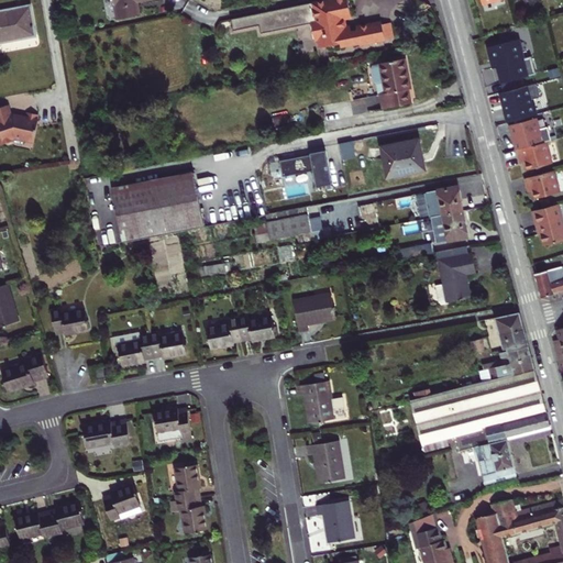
[(147,0),(113,0),(118,19),(141,14),(138,2),(136,0),(145,0),(146,0),(147,0)]
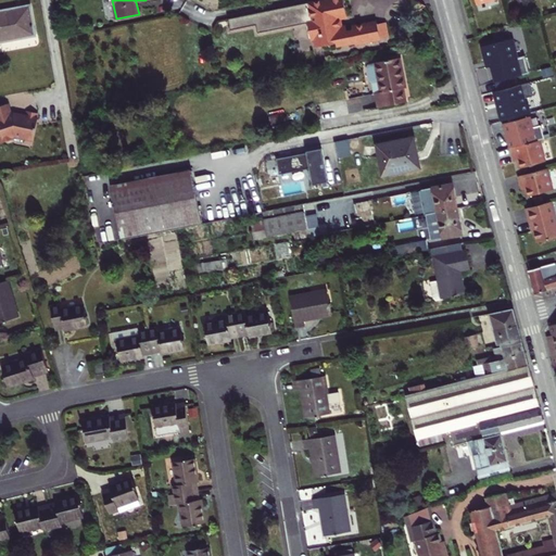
[(340,16),(342,17),(346,17),(343,0),(318,0),(308,2),(313,21),(307,22),(311,38),(316,37),(317,47),(338,42),(339,46),(355,42),(355,45),(380,40),(380,39),(377,24),(377,23),(352,27),(353,30),(346,32),(345,26),(340,27),(338,19),(340,16)]
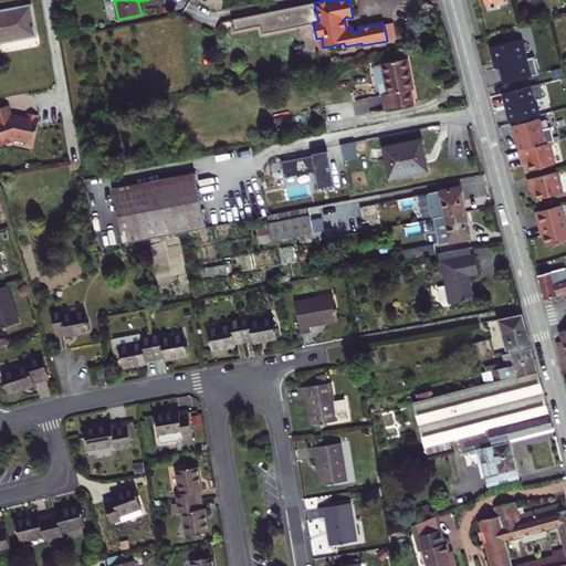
[(0,11),(0,42),(35,35),(30,7),(0,11)]
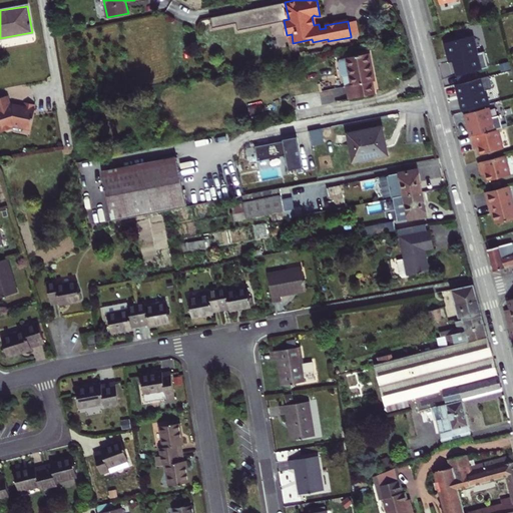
[(356,20),(348,22),(351,36),(359,34),(357,28),(356,20)]
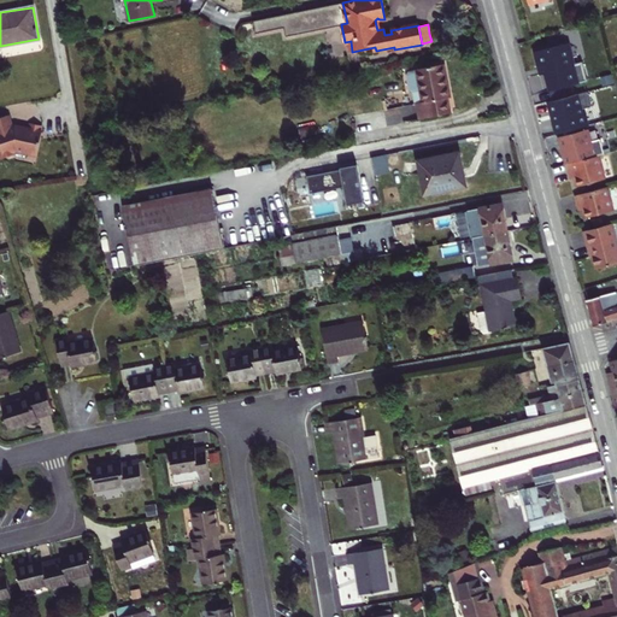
[(40,42),(0,47),(0,56),(41,52),(40,42)]
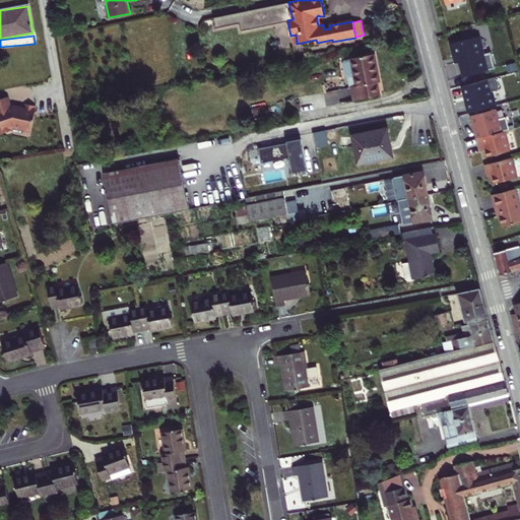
[(479,37),(452,45),(457,63),(462,62),(466,76),(496,68),(492,52),(484,54),(479,37)]
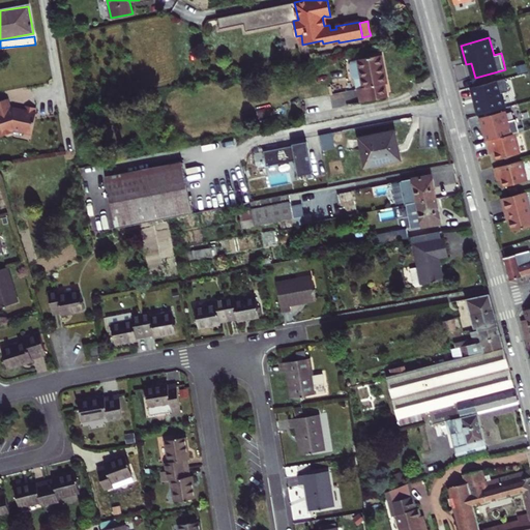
[(386,77),(381,55),(352,61),(350,63),(352,75),(355,77),(356,76),(360,76),(363,88),(358,89),(361,102),(387,97),(385,84),(387,84),(386,77)]
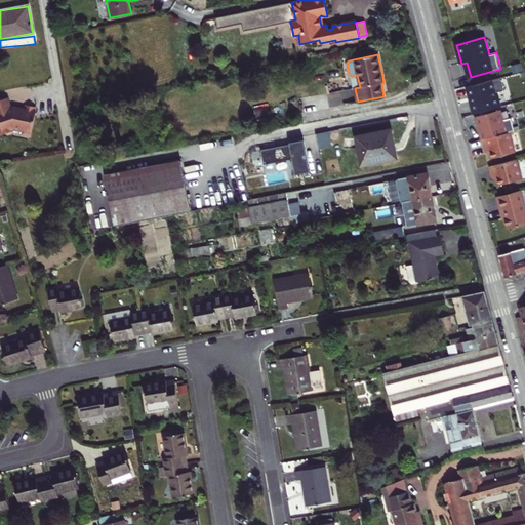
[(13,130),(15,128),(33,125),(29,106),(28,107),(27,101),(16,103),(17,108),(7,110),(4,112),(0,107),(0,132),(6,139),(14,132),(13,130)]
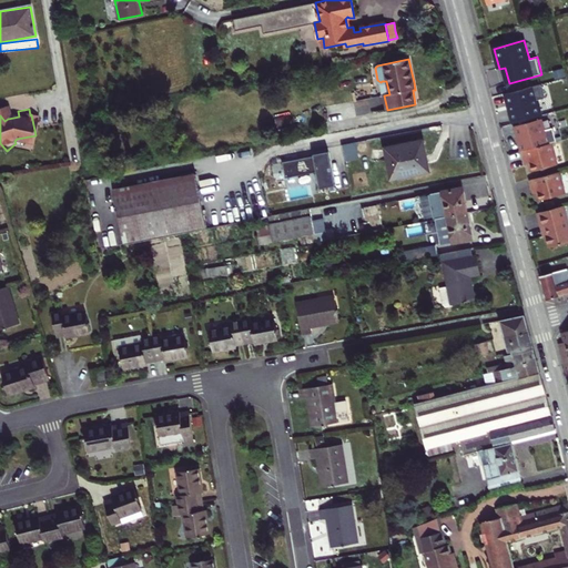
[(521,151),(551,143),(557,142),(553,128),(545,130),(541,120),(515,127),(521,151)]
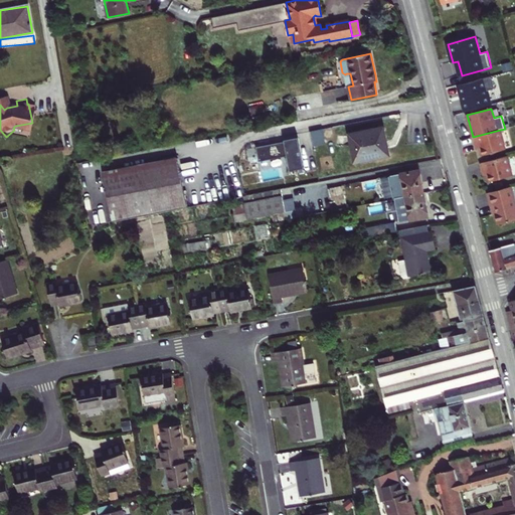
[(383,128),(350,135),(355,162),(388,155),(386,142),(383,128)]
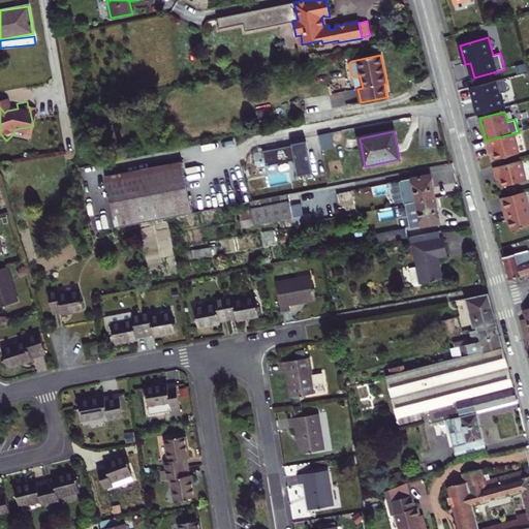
[(332,133),(318,135),(321,151),(335,149),(332,133)]
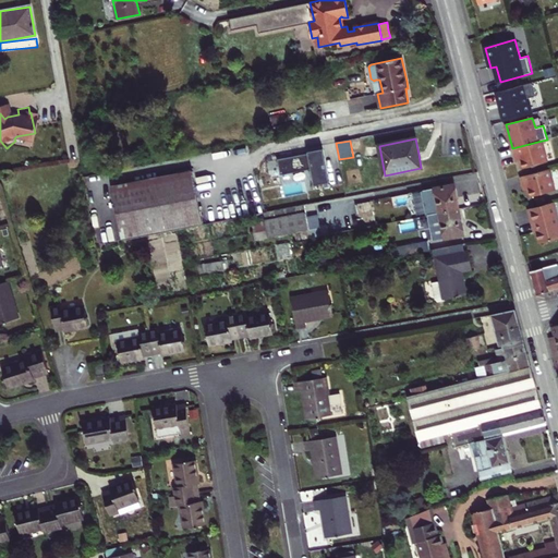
[(542,141),(512,148),(514,157),(521,155),(522,160),(520,161),(522,169),(548,161),(542,141)]
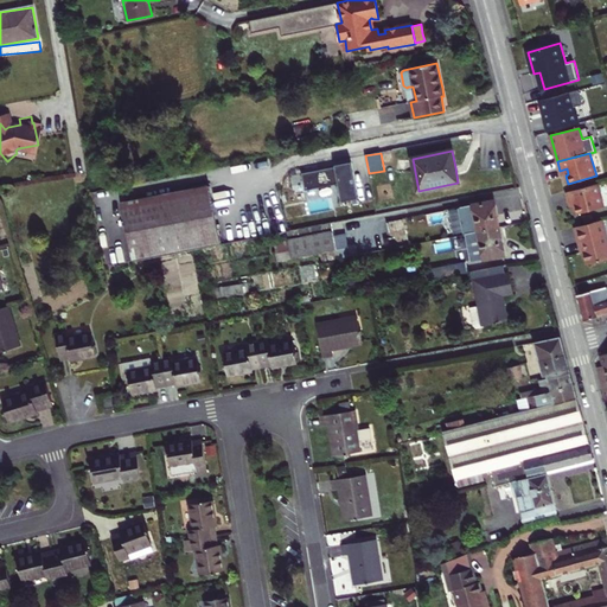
[(343,202),(359,198),(352,163),(302,173),(306,190),(339,184),(343,202)]
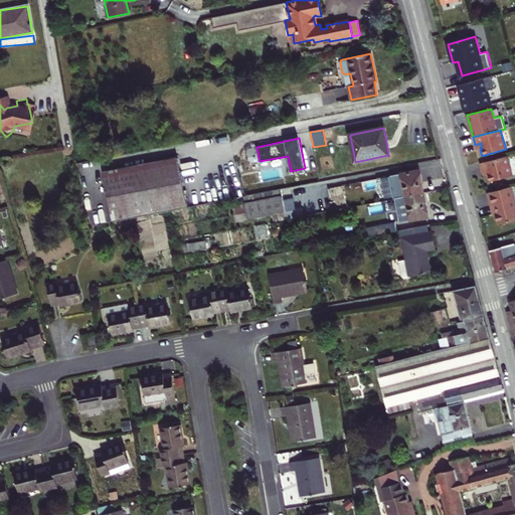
[(163,161),(104,172),(113,221),(187,207),(178,158),(172,159),(171,156),(163,158),(163,161)]
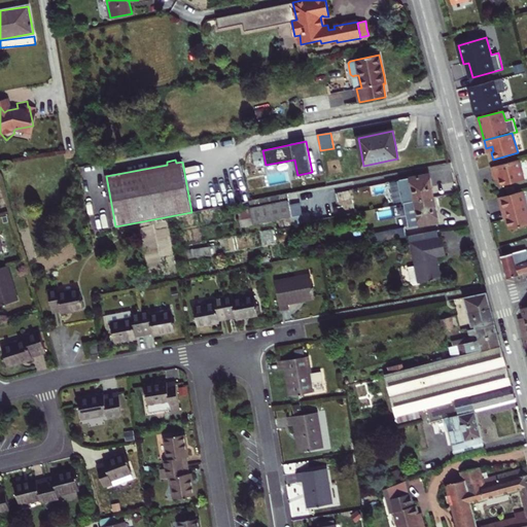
[(500,186),(525,180),(519,160),(491,167),(493,175),(499,173),(500,178),(499,179),(500,186)]
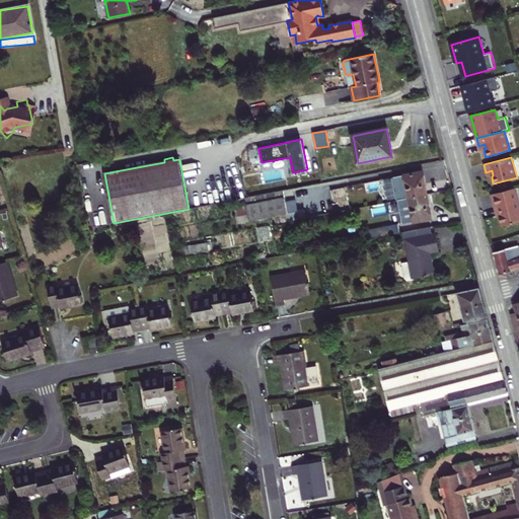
[(397,176),(402,199),(427,195),(424,180),(423,171),(397,176)]
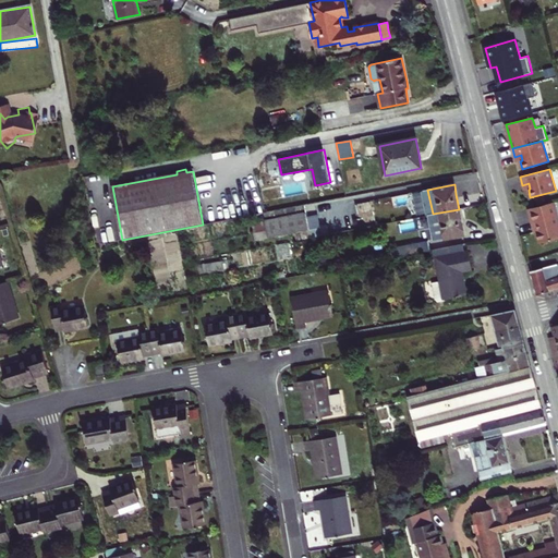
[(557,238),(557,219),(554,202),(529,208),(531,219),(532,225),(534,225),(540,243),(557,238)]
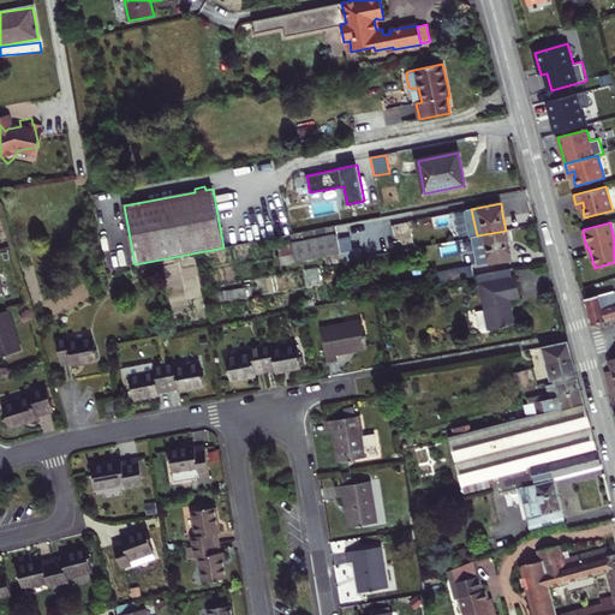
[(291,234),(293,243),(297,262),(324,256),(327,266),(342,262),(336,226),(291,234)]
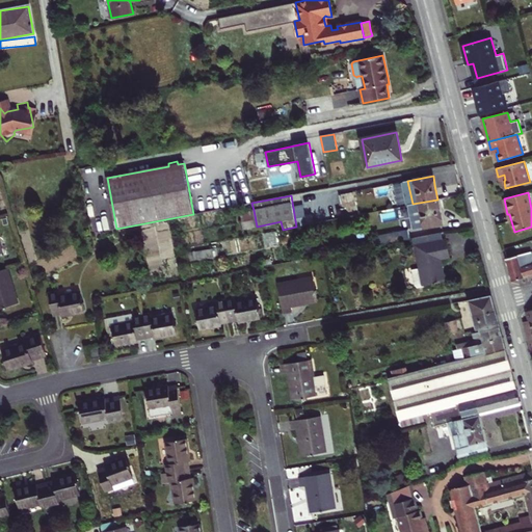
[(414,211),(417,229),(443,223),(440,211),(437,200),(413,204),(414,211)]
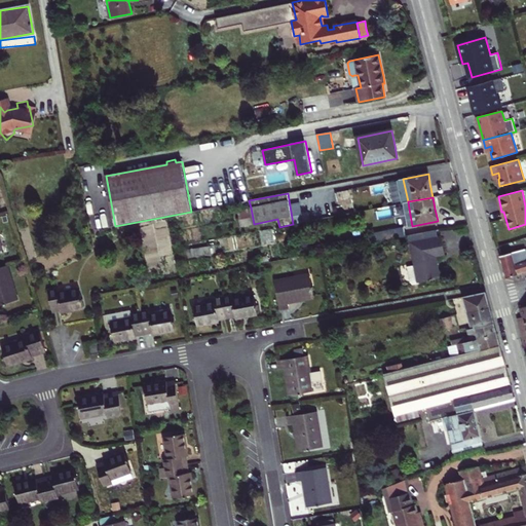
[(402,211),(409,209),(408,201),(400,203),(402,211)]
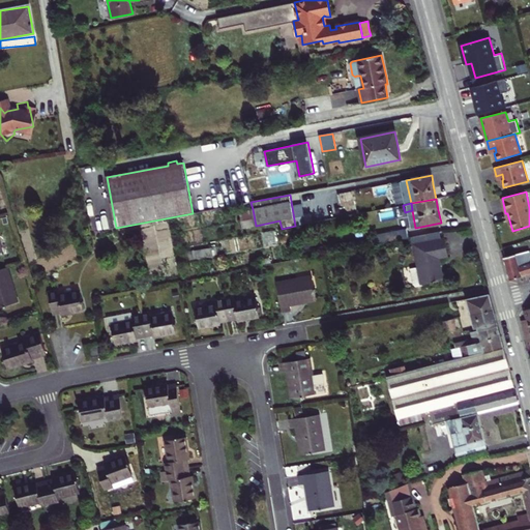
[(242,228),(256,226),(253,209),(239,211),(242,228)]
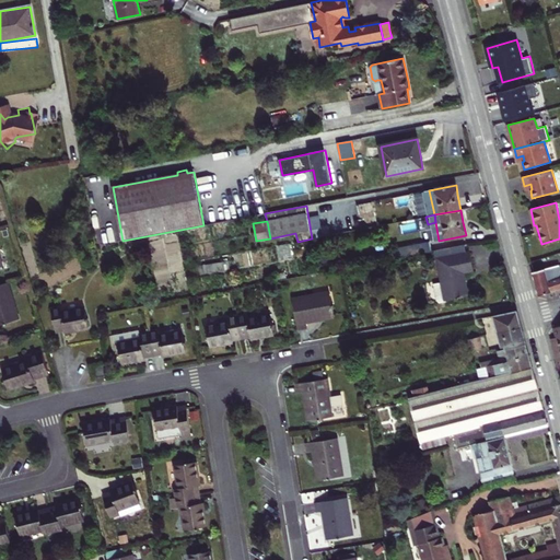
[(394,258),(428,252),(432,252),(430,243),(392,249),(394,258)]
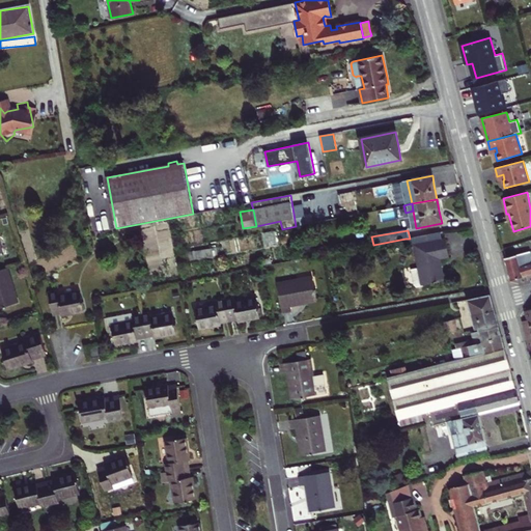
[(444,240),(443,241),(441,232),(410,239),(412,247),(415,246),(419,268),(412,269),(414,284),(417,285),(443,281),(440,267),(439,258),(448,256),(444,240)]
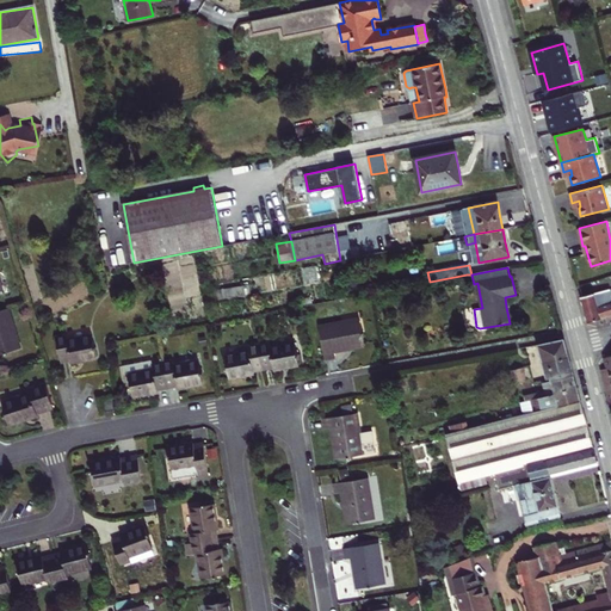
[(250,285),(217,291),(218,300),(251,294),(250,285)]
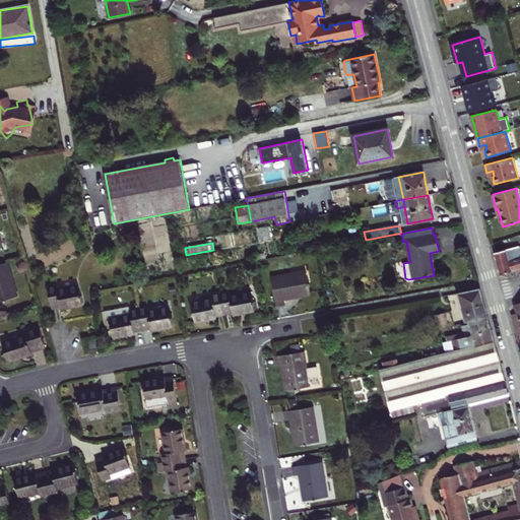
[(519,268),(519,251),(519,247),(495,253),(497,261),(501,274),(519,268)]
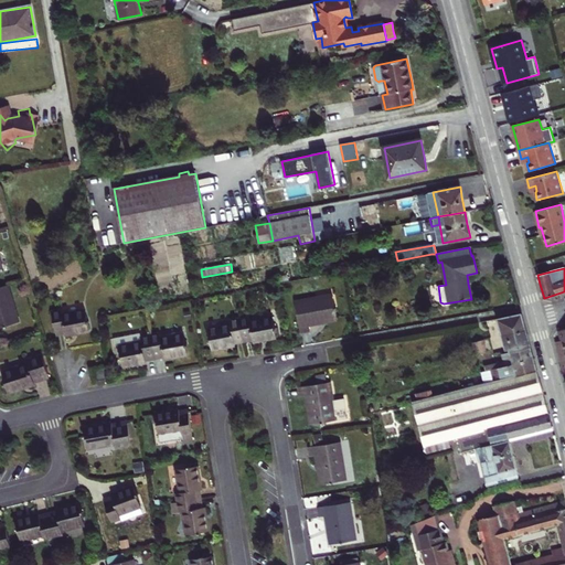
[(0,328),(19,322),(8,285),(0,287),(0,328)]
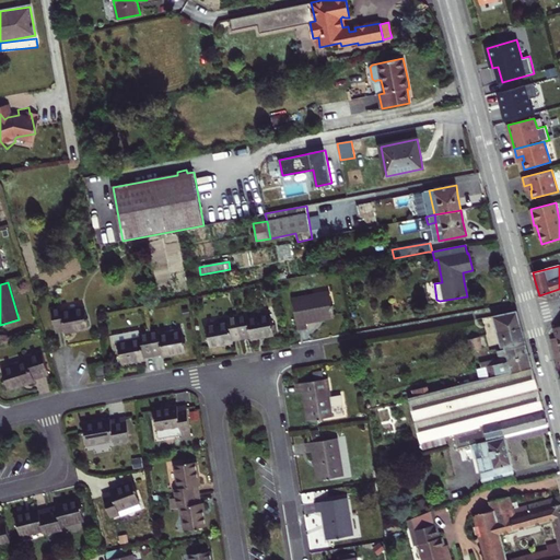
[(329,292),(292,300),(298,330),(307,328),(306,322),(335,316),(329,292)]
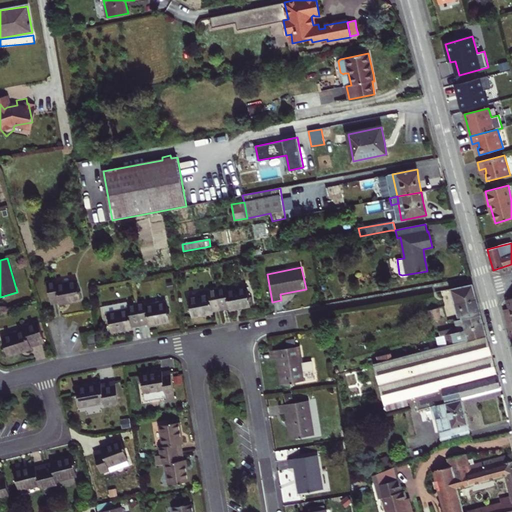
[(81,300),(78,281),(57,285),(56,281),(48,283),(52,303),(59,301),(60,303),(81,300)]
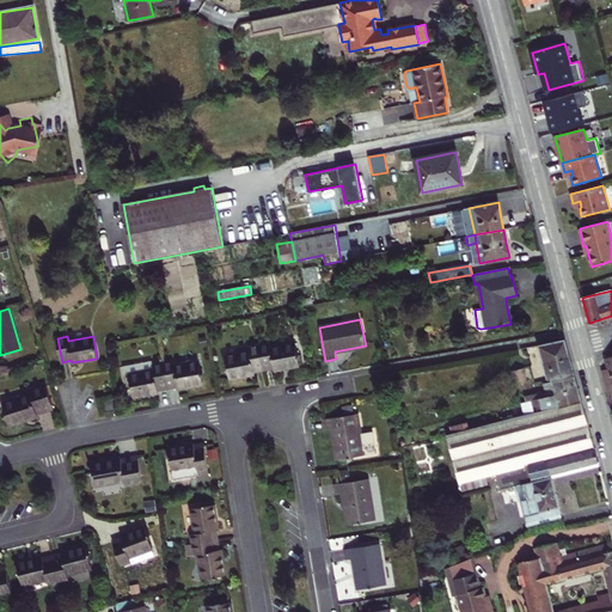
[(539,346),(544,363),(570,357),(568,350),(565,340),(539,346)]
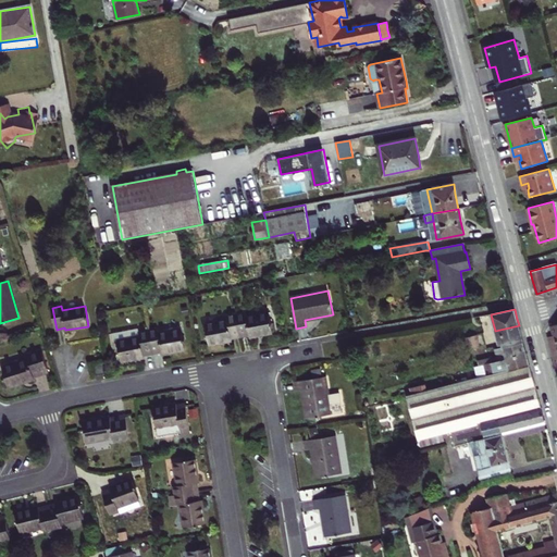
[(246,312),(237,314),(240,336),(249,334),(250,336),(273,332),(270,312),(247,317),(246,312)]
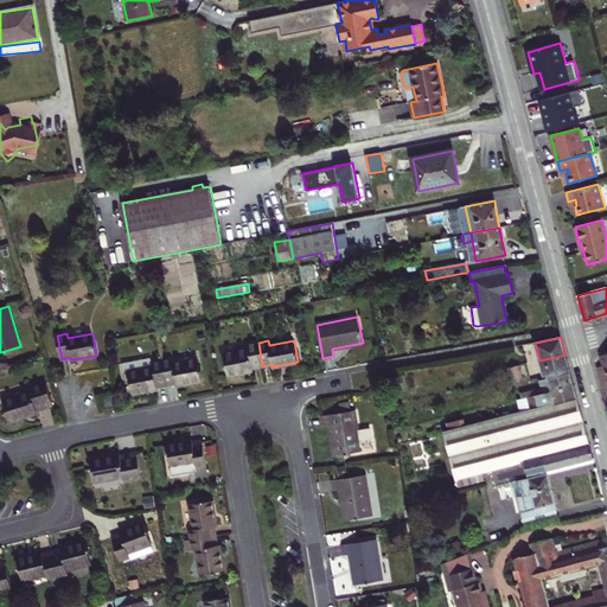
[(253,368),(262,366),(259,343),(248,345),(249,349),(224,353),(228,375),(254,370),(253,368)]
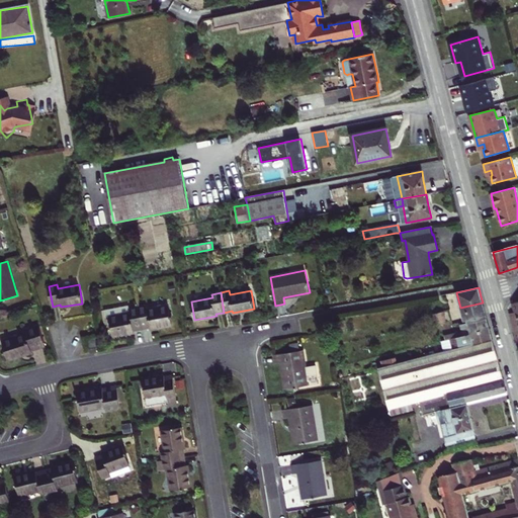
[(466,321),(487,316),(485,309),(483,303),(460,308),(456,309),(457,312),(461,311),(464,321),(466,321)]
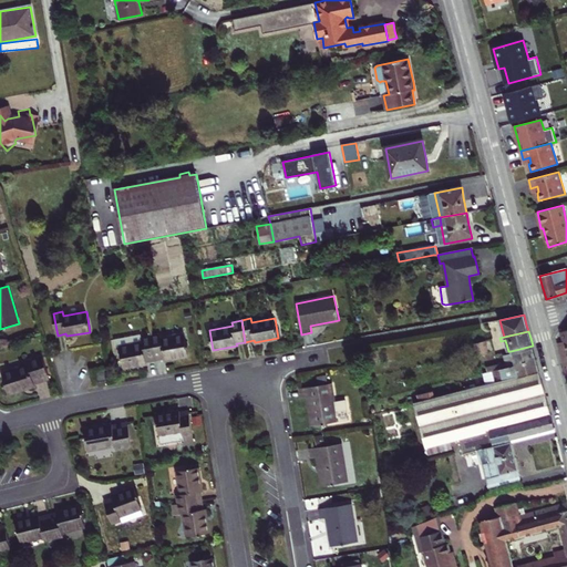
[(161,336),(151,337),(155,359),(164,357),(165,360),(188,356),(184,334),(162,339),(161,336)]
